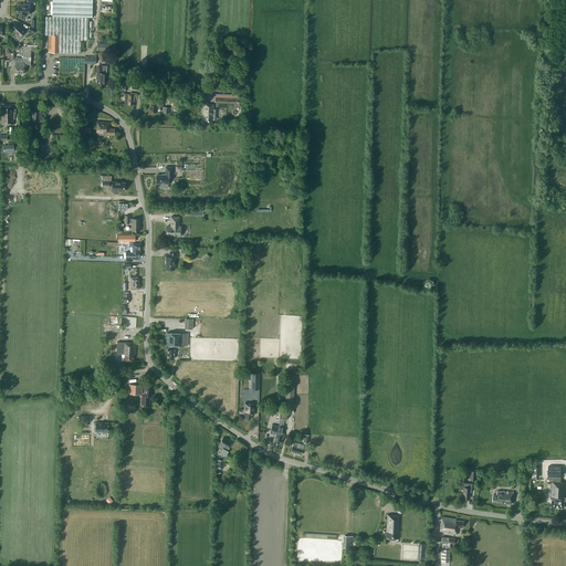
[(45,17),(45,34),(50,34),(50,39),(49,39),(48,53),(59,53),(59,49),(81,49),(81,40),(87,40),(88,18),(92,18),(92,0),(52,0),(52,17),(45,17)]
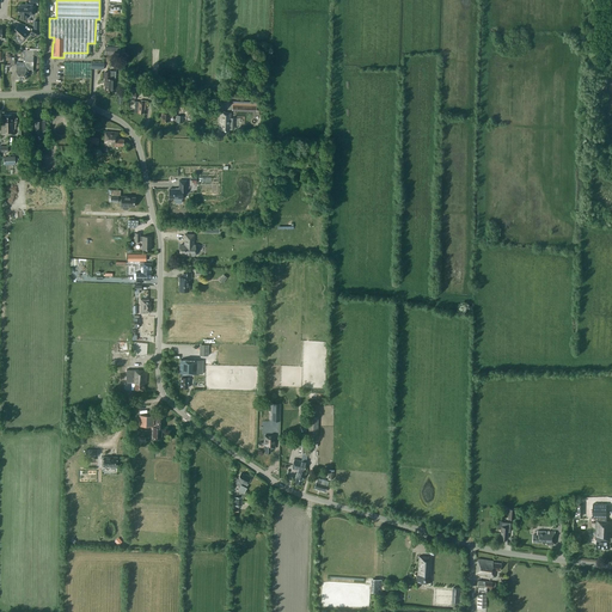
[(18,6),(18,14),(20,14),(20,19),(26,19),(26,14),(35,14),(35,6),(32,6),(32,5),(20,5),(20,6),(18,6)]
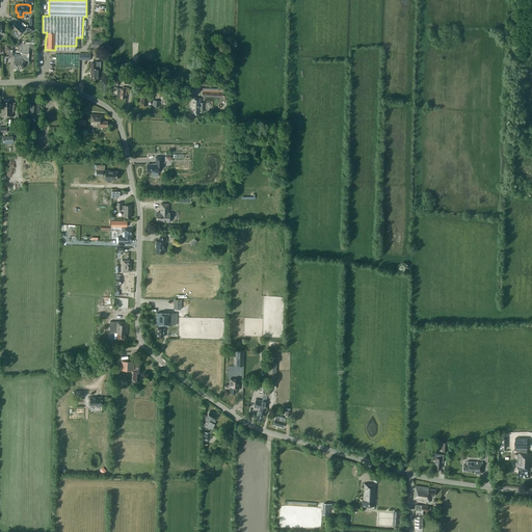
[(19,26),(15,22),(11,26),(15,29),(15,30),(20,35),(25,30),(19,25),(19,26)]
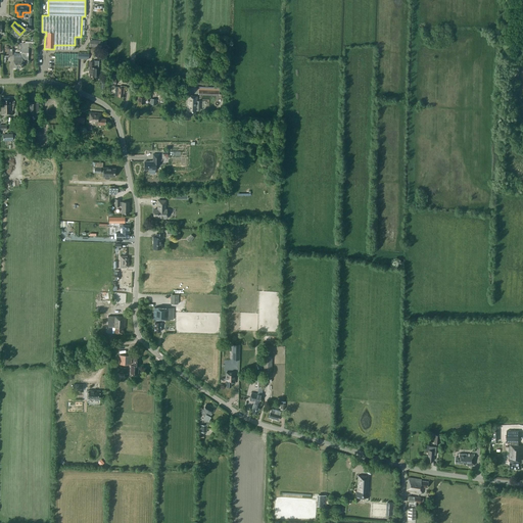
[(13,60),(13,67),(22,67),(22,61),(22,58),(28,58),(29,53),(29,47),(29,43),(26,43),(14,43),(14,46),(17,46),(17,48),(21,48),(21,50),(21,53),(13,53),(13,57),(13,60)]
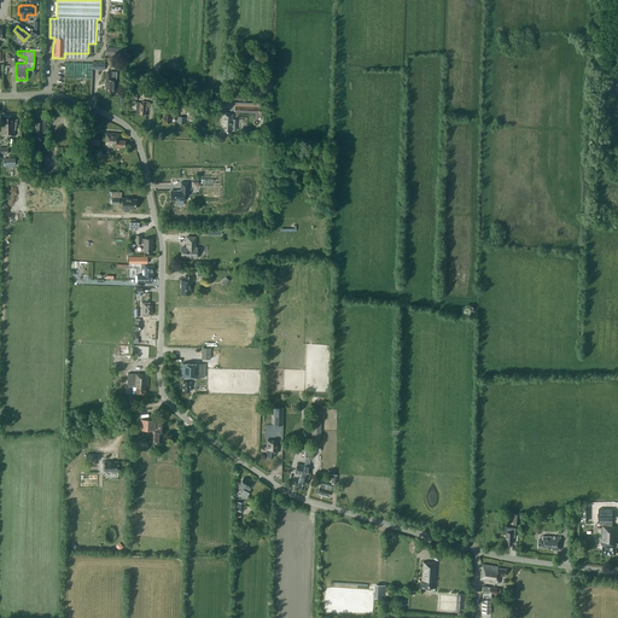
[(105,92),(115,92),(115,80),(116,80),(117,73),(111,71),(111,73),(106,73),(105,83),(106,83),(105,92)]
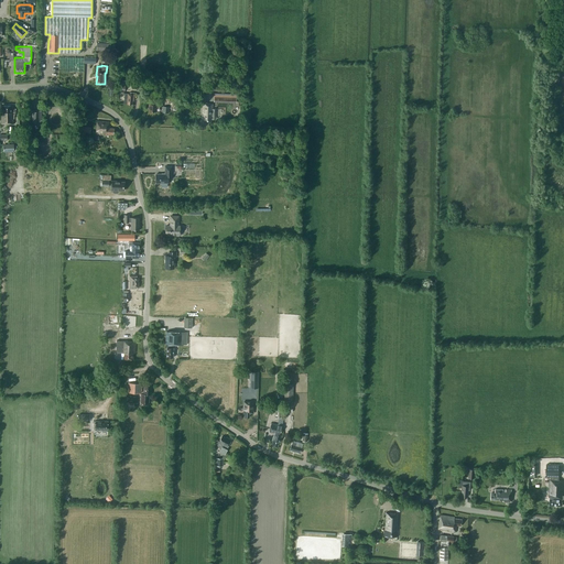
[(127,104),(132,105),(133,99),(134,99),(134,94),(125,94),(125,100),(123,104),(127,104)]
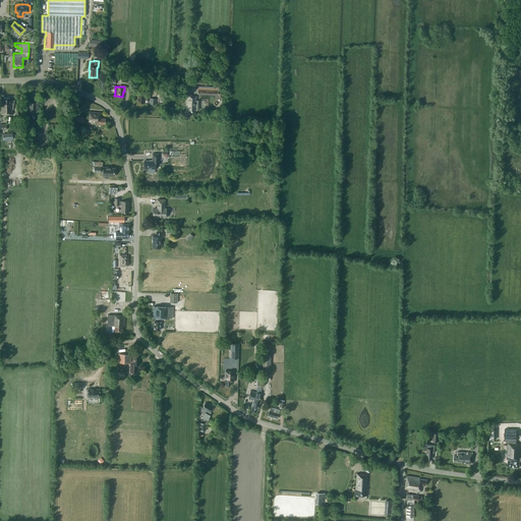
[(137,96),(137,101),(138,101),(138,103),(145,104),(145,96),(146,96),(146,98),(150,99),(151,93),(147,93),(146,94),(139,93),(138,96),(137,96)]
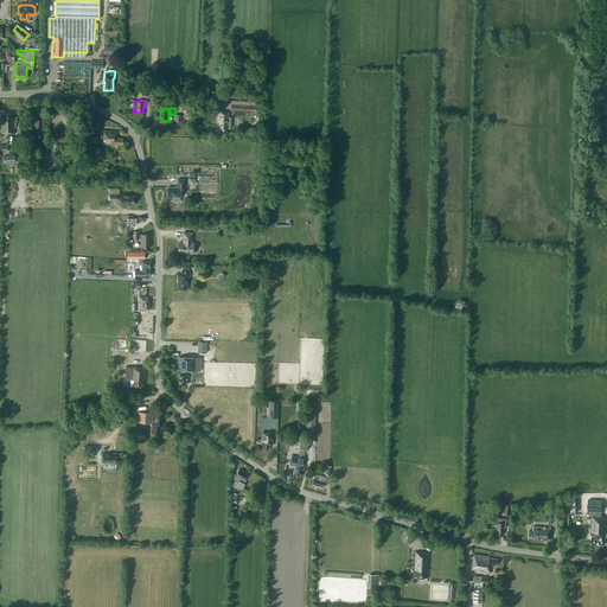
[(219,129),(222,129),(227,129),(227,128),(231,128),(232,117),(228,117),(228,112),(218,112),(217,122),(219,122),(219,129)]
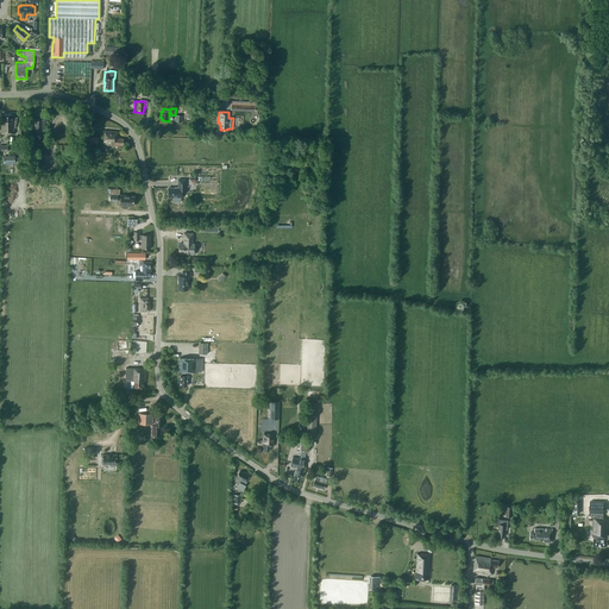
[(13,114),(2,114),(2,121),(0,121),(0,133),(16,133),(16,123),(19,123),(19,117),(16,117),(13,117),(13,114)]
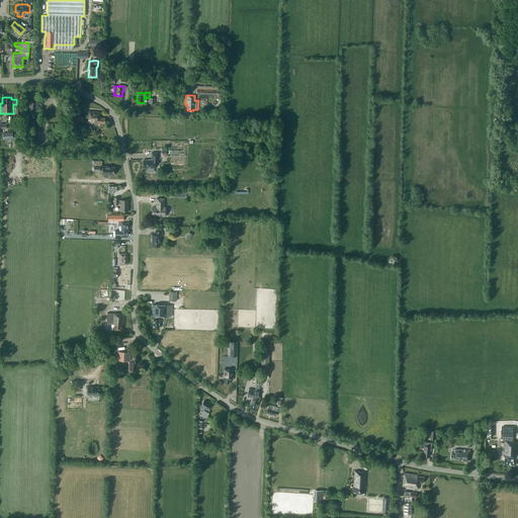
[(29,114),(36,115),(36,110),(37,111),(38,101),(29,101),(29,114)]
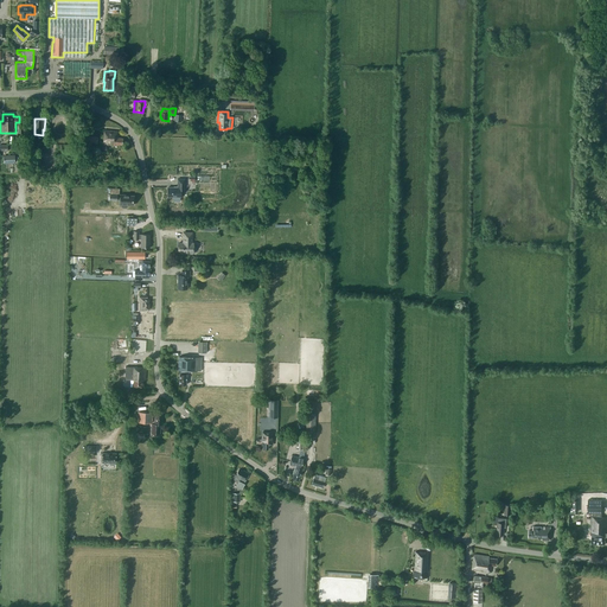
[(119,132),(104,131),(103,144),(115,145),(115,144),(122,145),(123,139),(119,138),(119,132)]
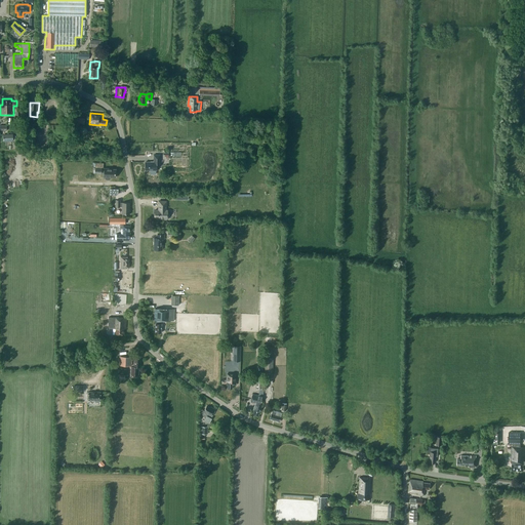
[(84,124),(85,119),(76,117),(75,125),(79,125),(79,124),(84,124)]
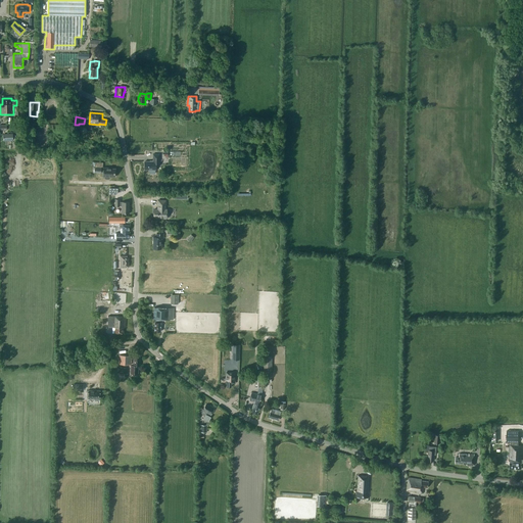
[(153,161),(145,161),(145,170),(150,170),(150,173),(155,173),(155,170),(156,170),(156,164),(159,164),(159,154),(153,154),(153,161)]
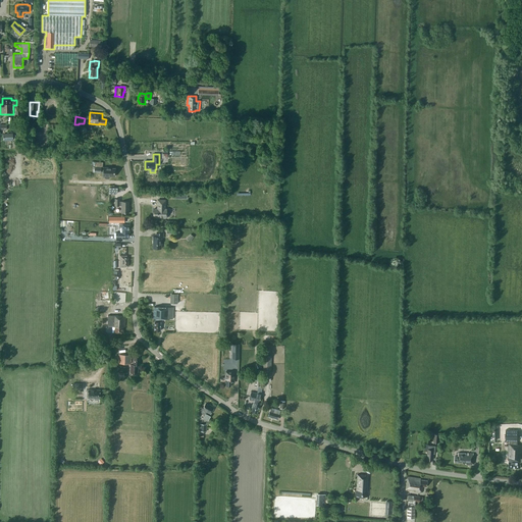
[(110,167),(103,167),(103,168),(101,168),(101,167),(95,166),(94,172),(103,172),(103,175),(105,175),(105,177),(105,178),(106,178),(108,178),(109,178),(110,177),(110,176),(114,176),(115,168),(111,168),(110,168),(110,167)]
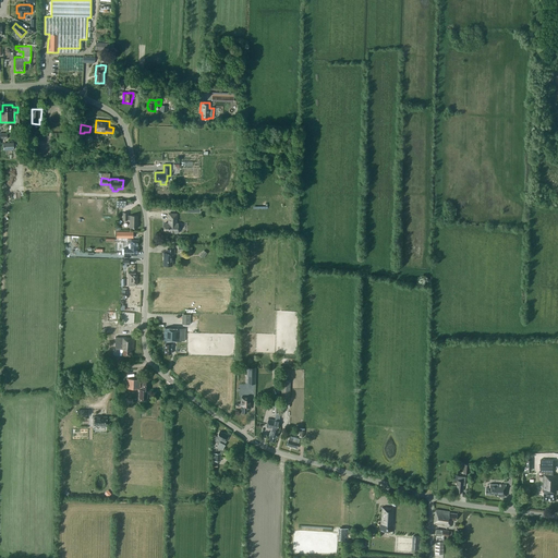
[(130,227),(137,228),(137,216),(130,216),(128,216),(128,213),(123,213),(123,220),(128,220),(130,220),(130,227)]
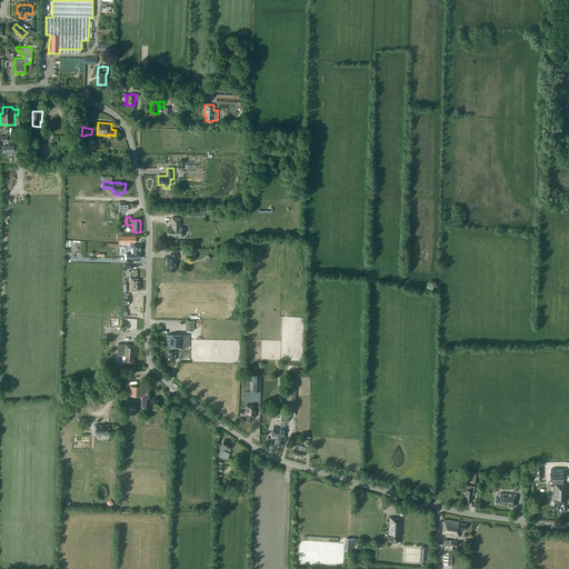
[(172,228),(168,228),(168,237),(181,237),(181,228),(180,228),(180,218),(172,218),(172,228)]
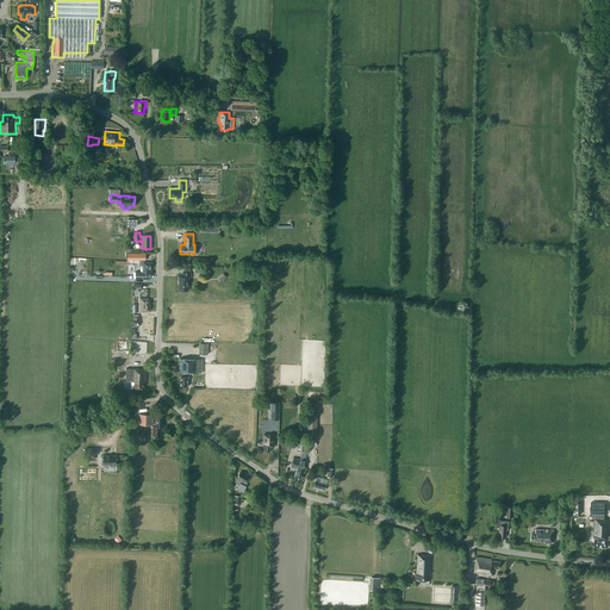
[(143,261),(139,261),(139,266),(141,266),(141,272),(136,272),(136,279),(137,279),(137,282),(141,282),(141,279),(150,279),(150,262),(143,262),(143,261)]
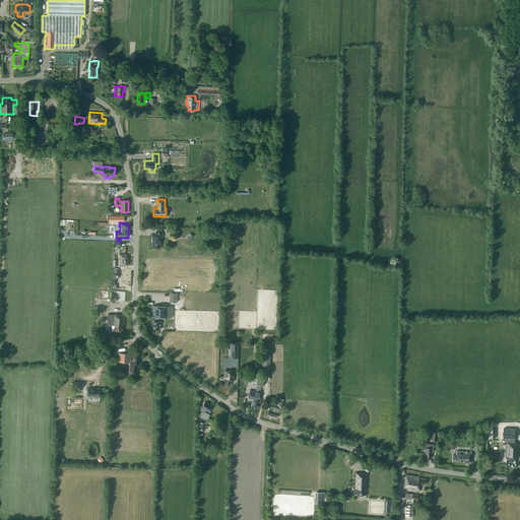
[(152,236),(152,247),(160,248),(160,237),(163,237),(163,232),(155,233),(155,236),(152,236)]
